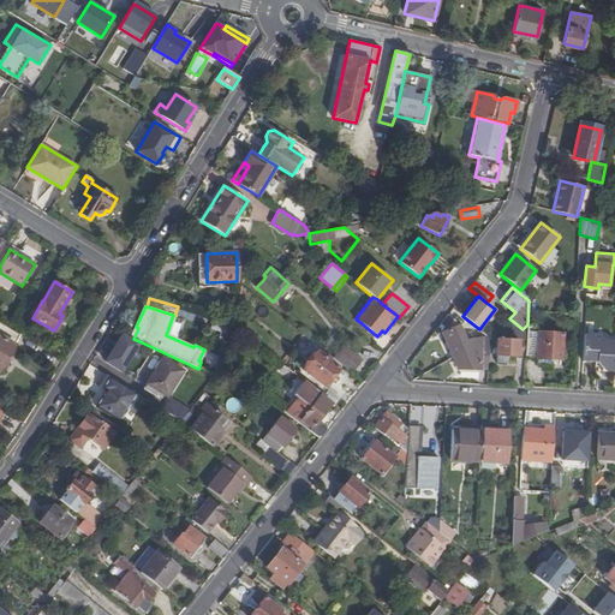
[(453,320),(448,315),(442,322),(448,326),(453,320)]
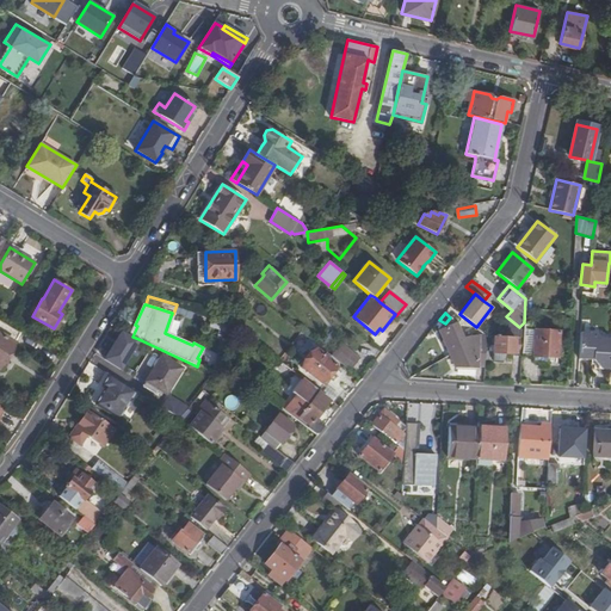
[(211,326),(228,332),(230,321),(214,316),(211,326)]
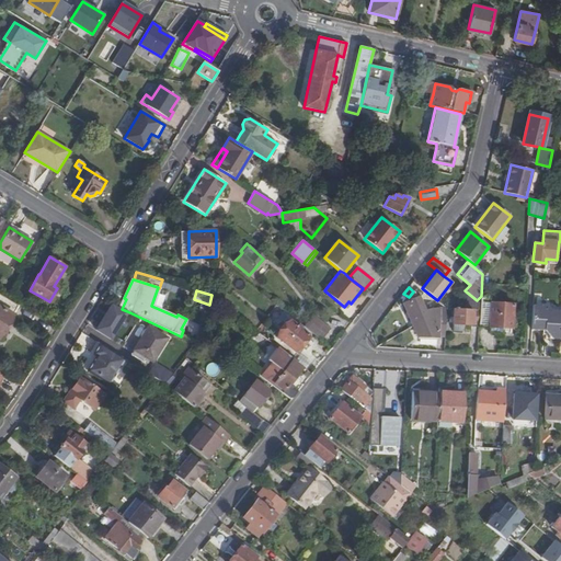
[(0,335),(19,306),(0,294),(0,335)]
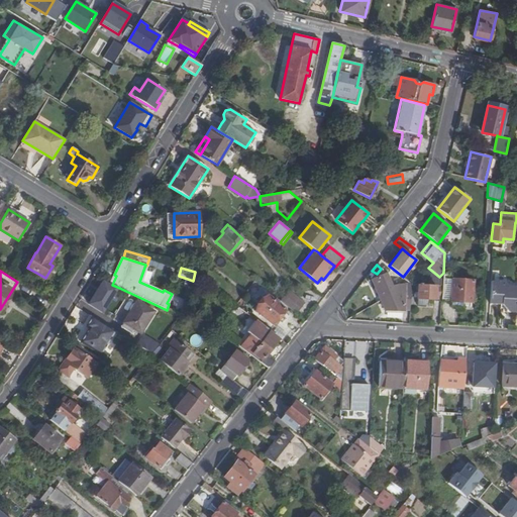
[(442,280),(432,272),(428,285),(442,286),(442,280)]
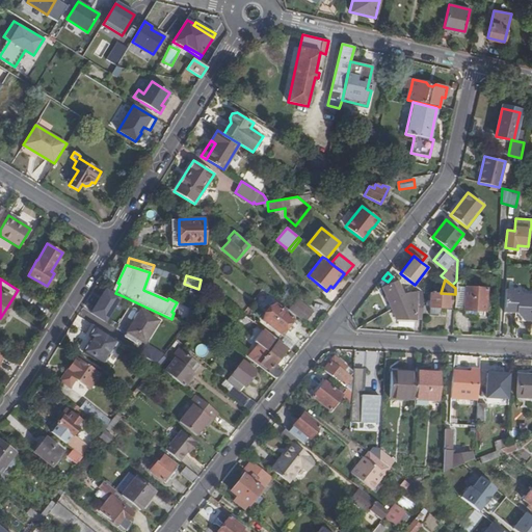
[(382,288),(396,319),(416,320),(416,318),(422,318),(423,292),(417,292),(402,295),(397,282),(382,288)]
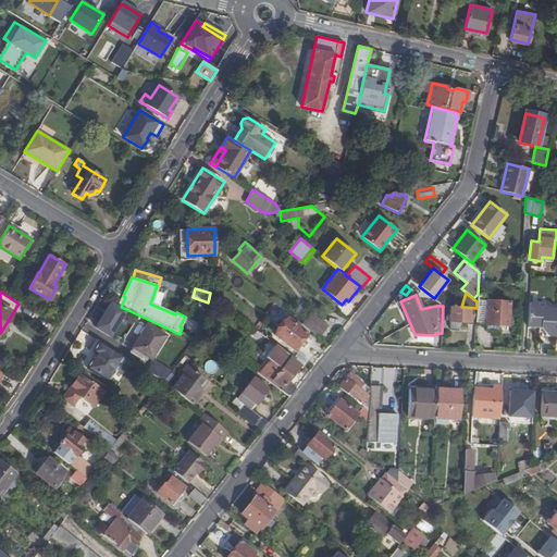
[(498,325),(508,325),(509,302),(486,301),(487,297),(477,296),(477,301),(477,308),(475,323),(485,324),(498,325)]
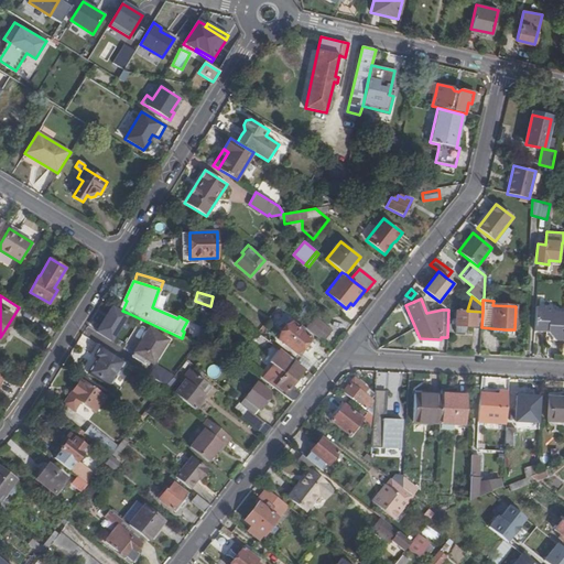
[(112,306),(100,326),(102,327),(99,333),(111,340),(128,313),(122,311),(120,310),(112,306)]
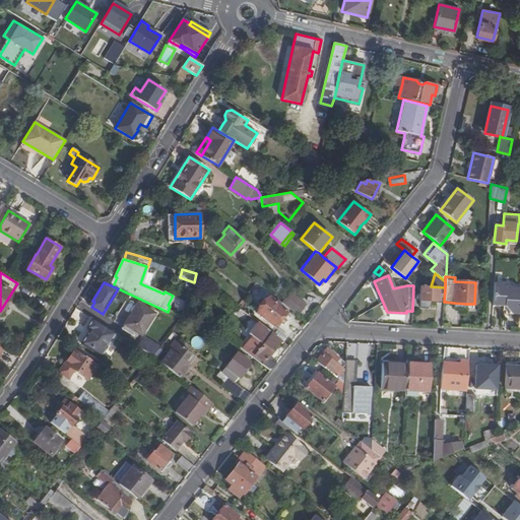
[(509,314),(519,315),(519,291),(519,287),(511,287),(508,283),(494,282),(493,306),(504,306),(509,312),(509,314)]
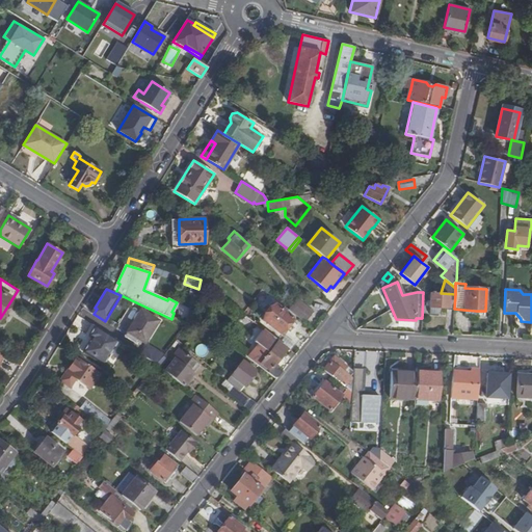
[(430,293),(429,307),(439,308),(447,308),(447,310),(454,310),(454,309),(455,294),(441,293),(430,293)]
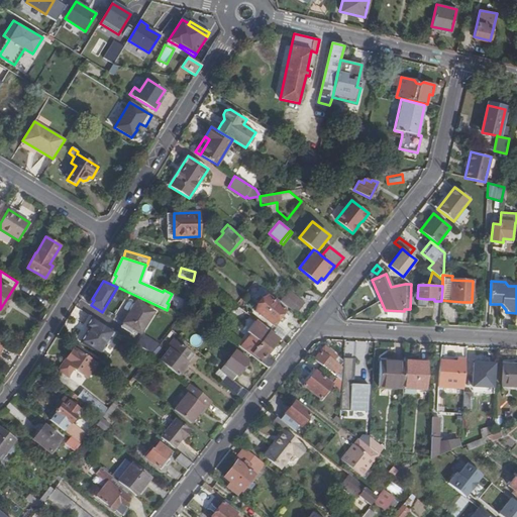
[(305,303),(289,290),(280,301),(296,313),(305,303)]
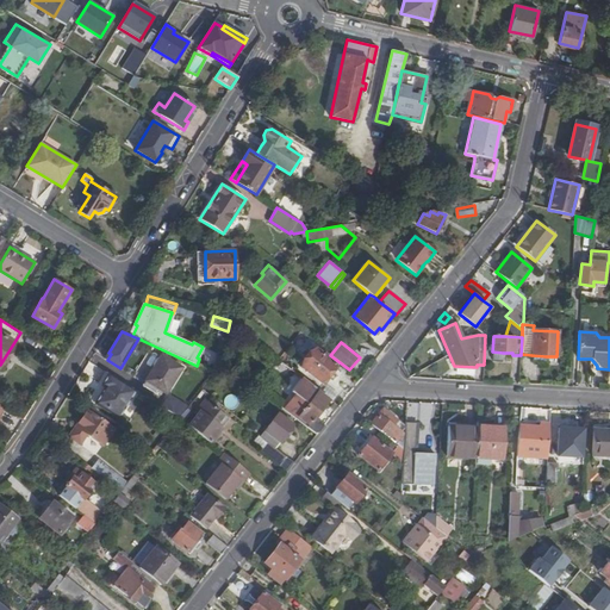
[(323,354),(316,348),(302,367),(321,383),(335,363),(328,359),(328,355),(327,354),(323,354)]
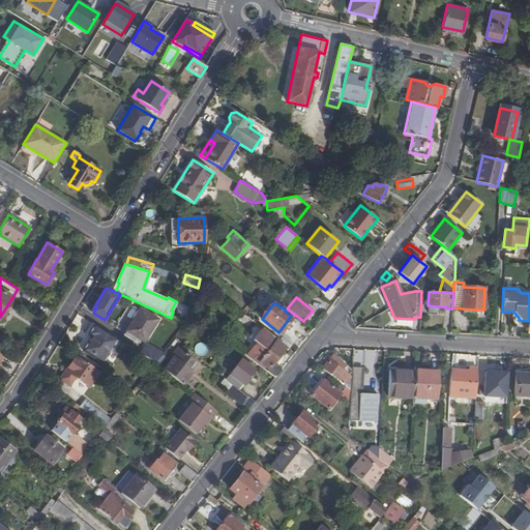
[(144,341),(157,320),(140,308),(139,311),(139,312),(138,312),(137,313),(136,313),(135,314),(135,315),(134,316),(134,317),(134,318),(134,319),(134,320),(124,334),(135,342),(138,337),(144,341)]
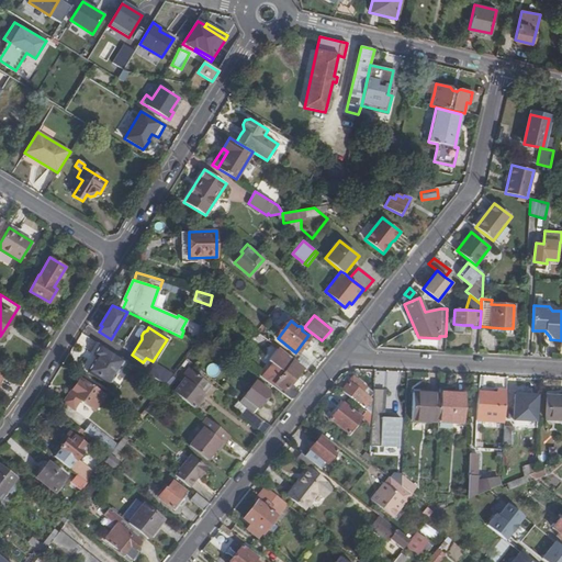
[(295,352),(299,355),(312,337),(308,335),(295,352)]
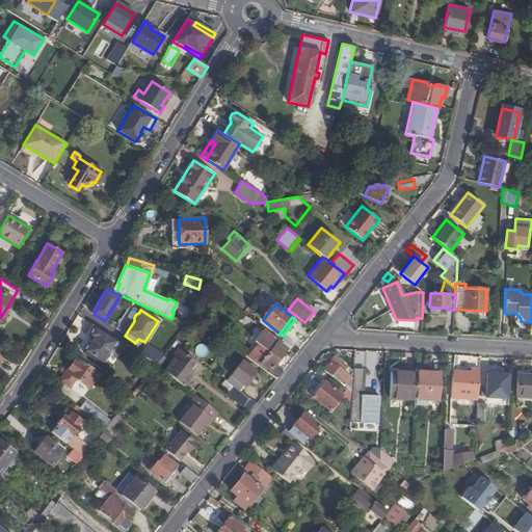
[(118,340),(95,325),(88,336),(91,338),(83,352),(103,365),(118,340)]
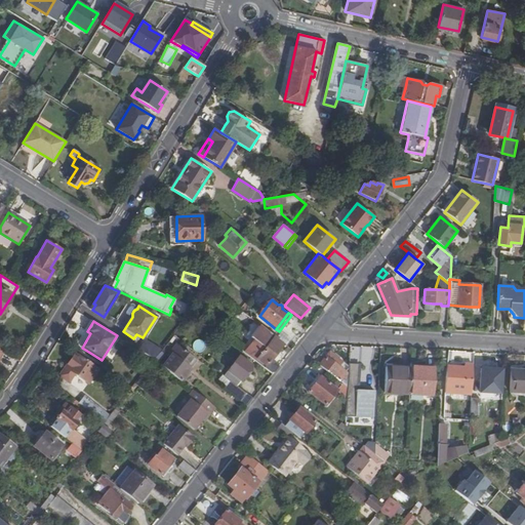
[(271,360),(283,345),(274,337),(275,336),(260,325),(251,337),(254,339),(244,352),(273,374),(279,366),(271,360)]
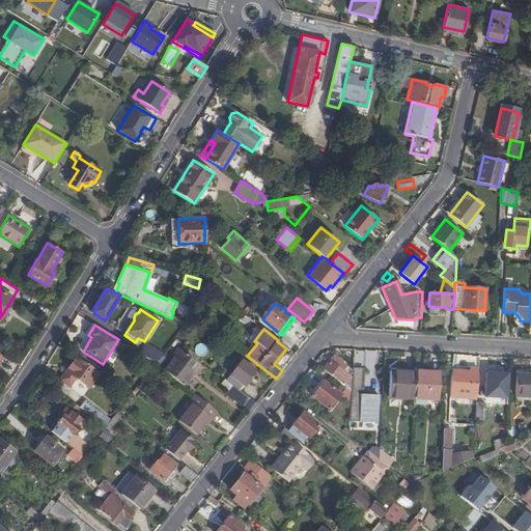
[(195,361),(180,350),(177,354),(165,370),(184,385),(193,372),(189,369),(195,361)]
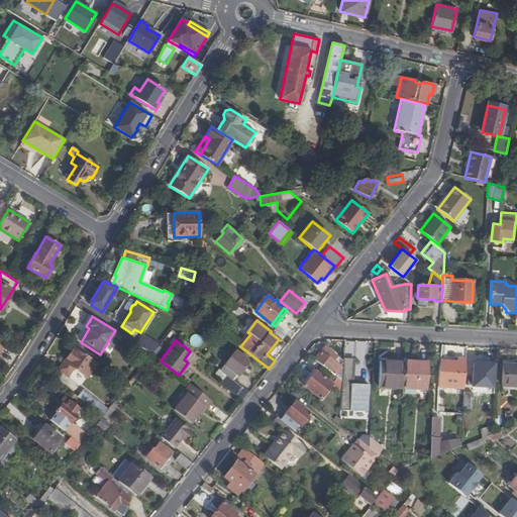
[(154,350),(158,353),(164,346),(161,343),(154,350)]
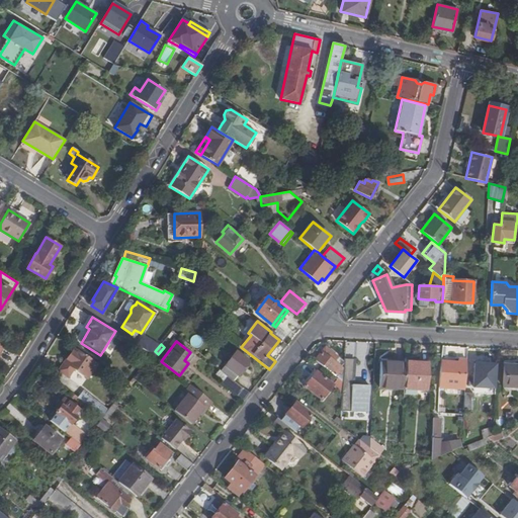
[(74,347),(59,370),(68,377),(74,368),(87,378),(97,363),(74,347)]
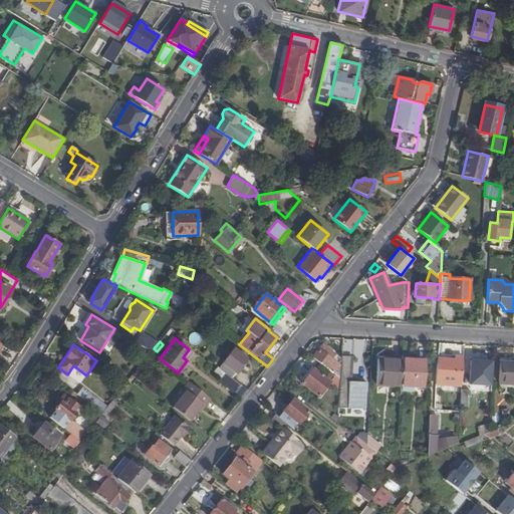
[(332,352),(322,344),(312,357),(335,374),(339,378),(340,366),(328,356),(332,352)]
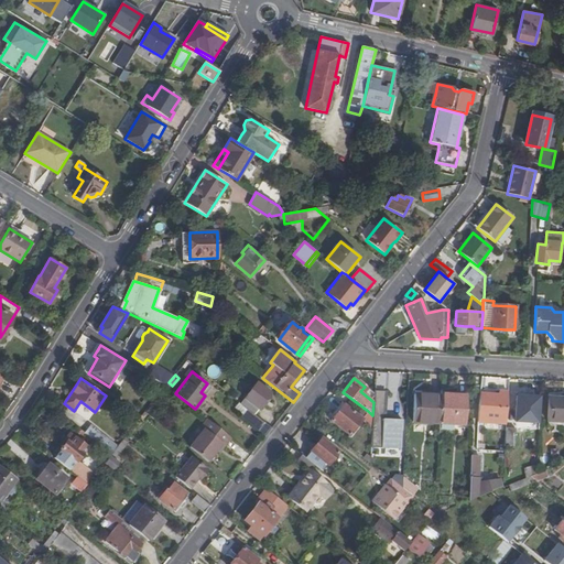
[(271,392),(257,382),(245,399),(259,409),(271,392)]
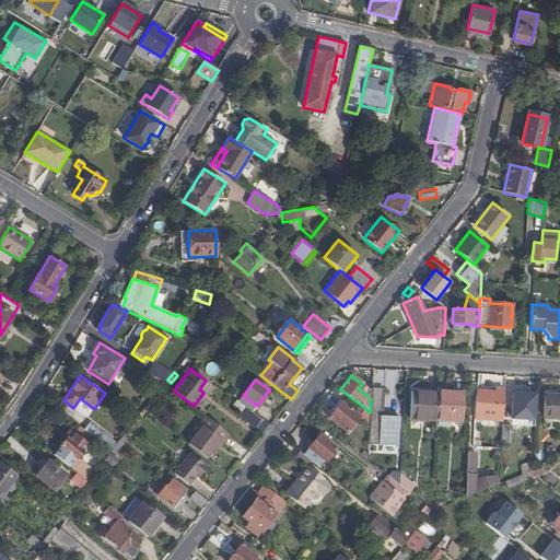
[(210,384),(206,381),(199,389),(203,393),(210,384)]
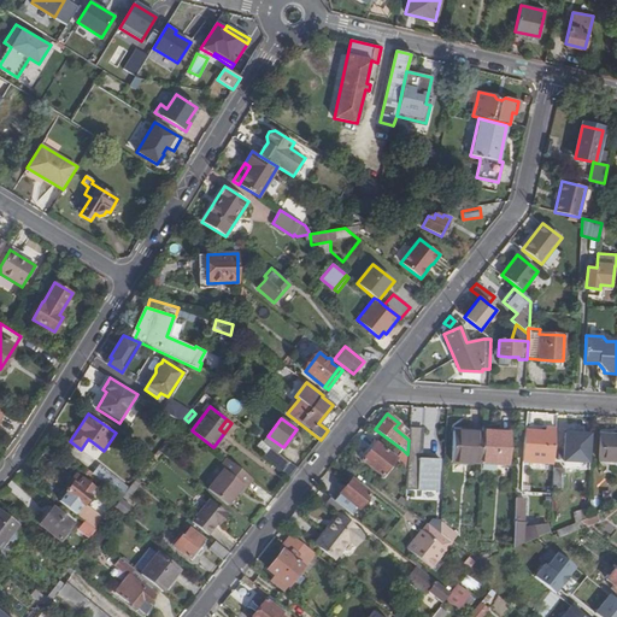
[(409,440),(410,430),(399,423),(394,428),(409,440)]
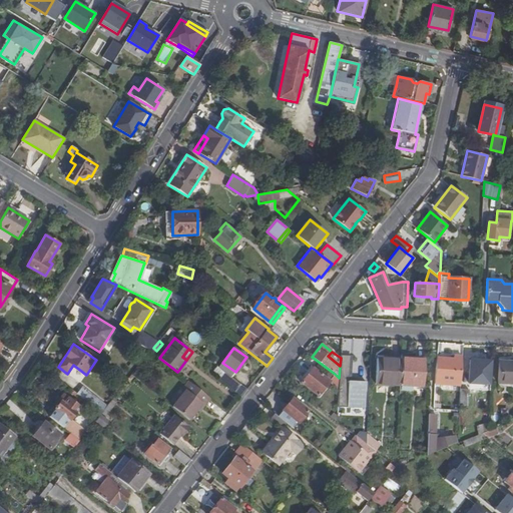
[(366,392),(366,382),(350,382),(351,356),(341,355),(340,378),(340,381),(339,387),(338,406),(365,408),(365,392),(366,392)]
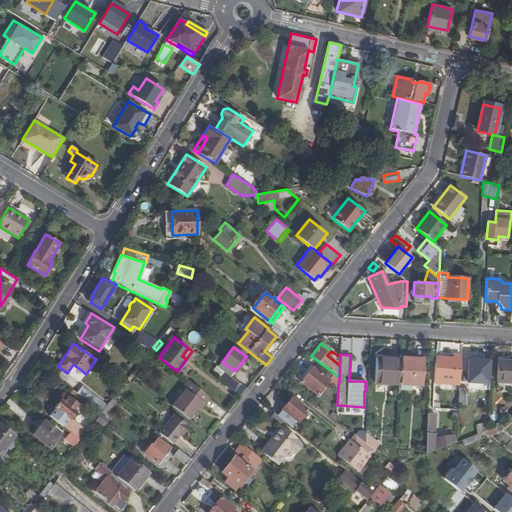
[(459,384),(460,356),(452,355),(452,358),(435,358),(434,385),(436,385),(437,383),(459,384)]
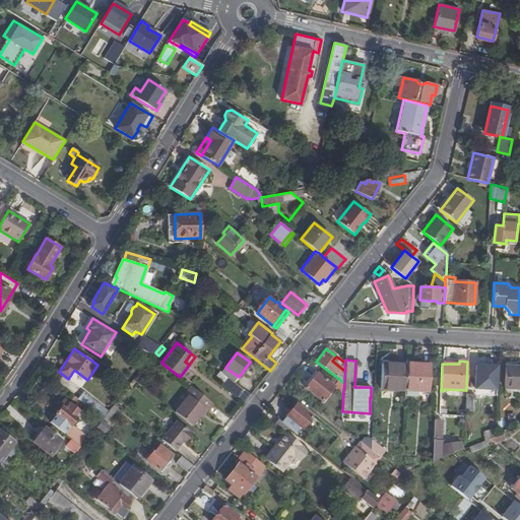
[(382,363),(381,388),(405,390),(406,365),(382,363)]
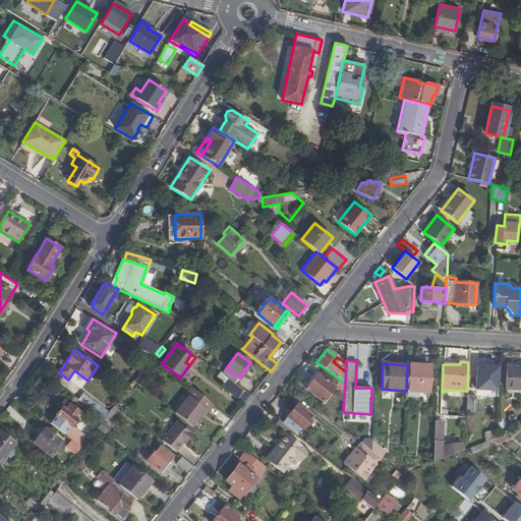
[(405,400),(419,401),(419,391),(429,392),(431,365),(407,363),(407,365),(406,391),(405,400)]
